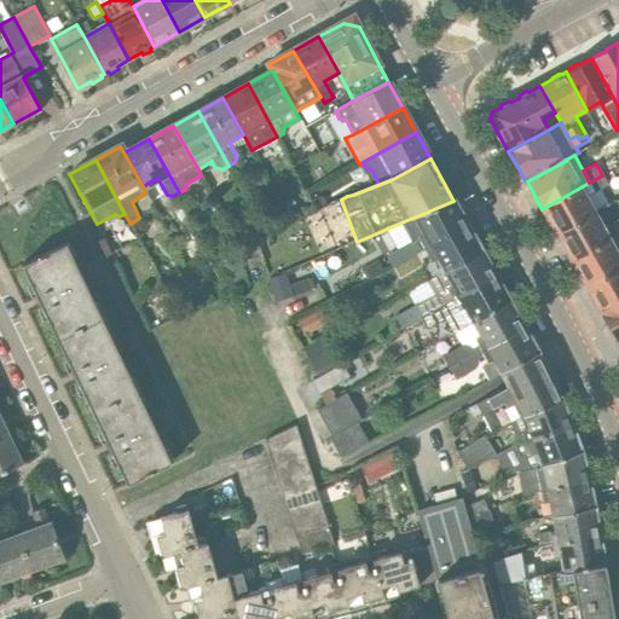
[(602,175),(589,183),(595,194),(600,190),(608,185),(602,175)]
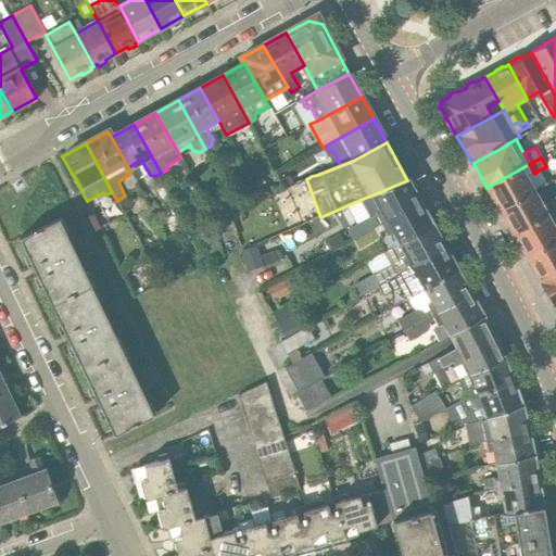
[(521,168),(487,188),(492,198),(493,198),(500,211),(534,192),(533,190),(546,182),(539,171),(534,174),(529,164),(521,168)]
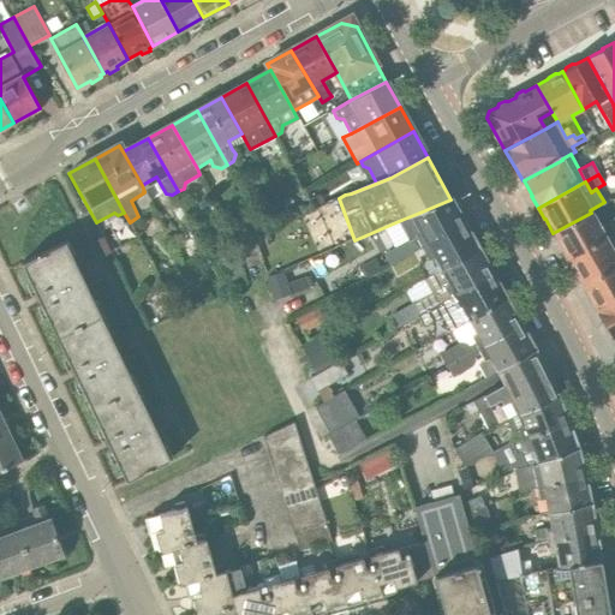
[(335,199),(339,198),(345,195),(341,187),(332,191),(335,199)]
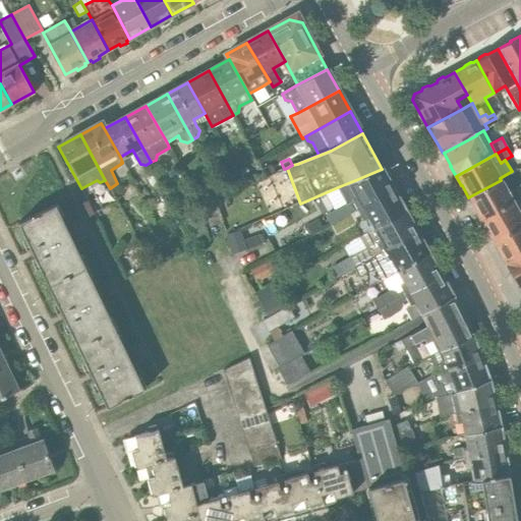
[(247,167),(240,170),(243,178),(250,175),(247,167)]
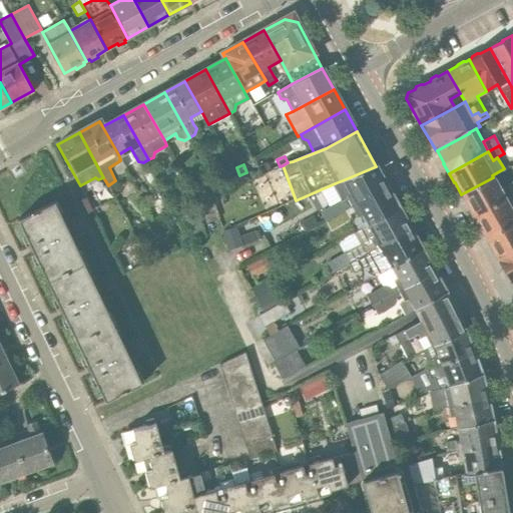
[(335,183),(343,199),(322,211),(328,220),(387,186),(380,174),(381,172),(378,167),(376,166),(350,177),(335,183)]
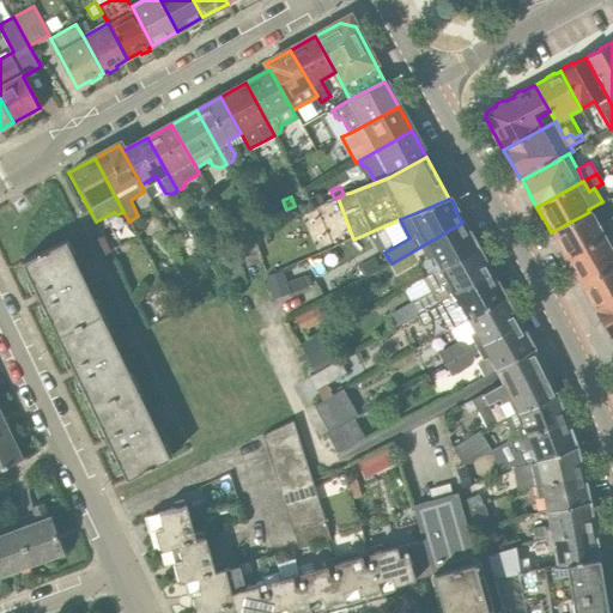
[(589,212),(551,232),(559,247),(558,248),(564,259),(604,238),(612,232),(612,218),(598,228),(589,212)]
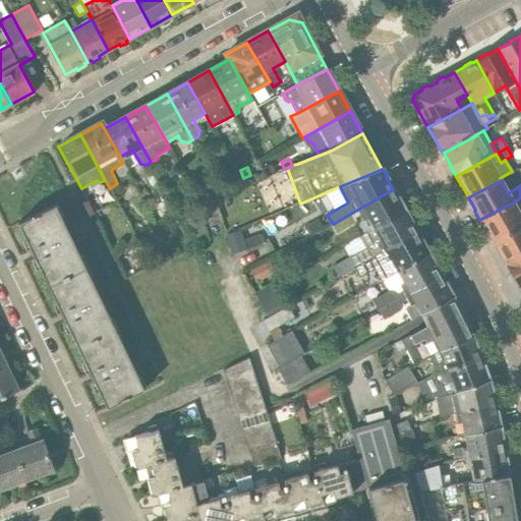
[(203,198),(216,192),(212,182),(197,188),(203,198)]
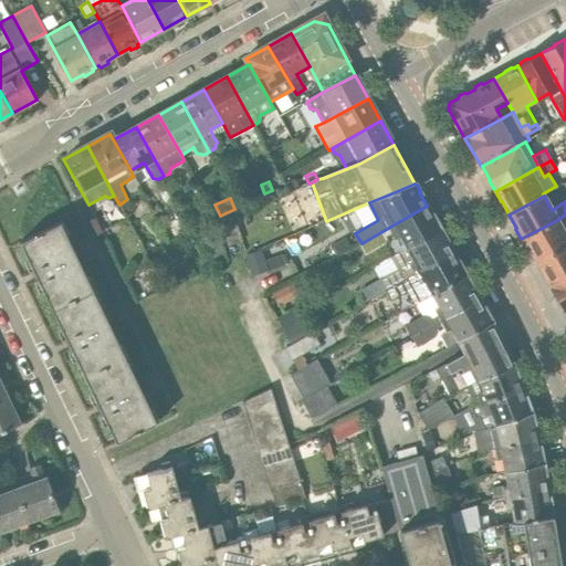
[(396,253),(439,228),(437,224),(437,222),(435,218),(432,217),(427,206),(362,243),(366,252),(384,242),(387,237),(386,234),(392,231),(395,237),(391,243),(396,253)]
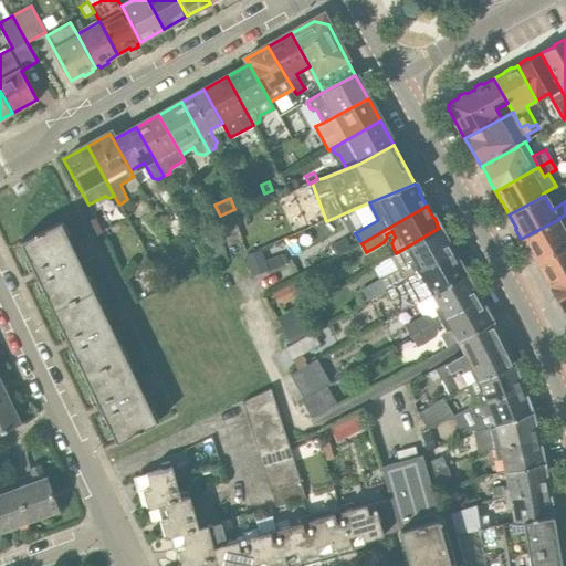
[(227,247),(241,242),(232,212),(218,219),(227,247)]
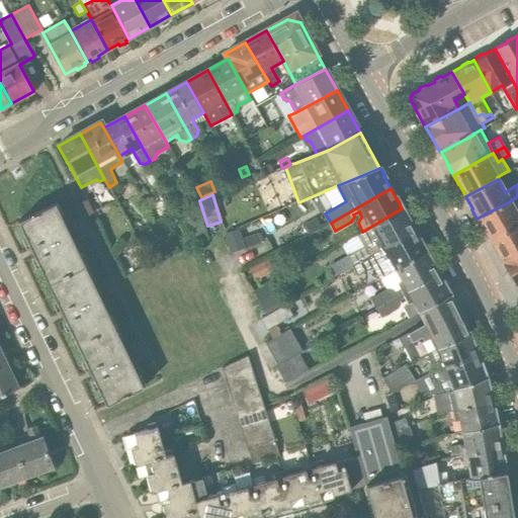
[(490,241),(517,226),(517,214),(515,210),(517,207),(517,196),(510,201),(477,219),(483,229),(483,228),(490,241)]
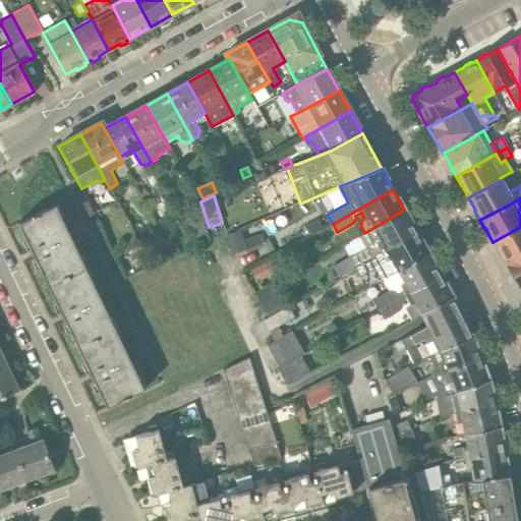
[(85,219),(95,214),(88,201),(79,206),(85,219)]
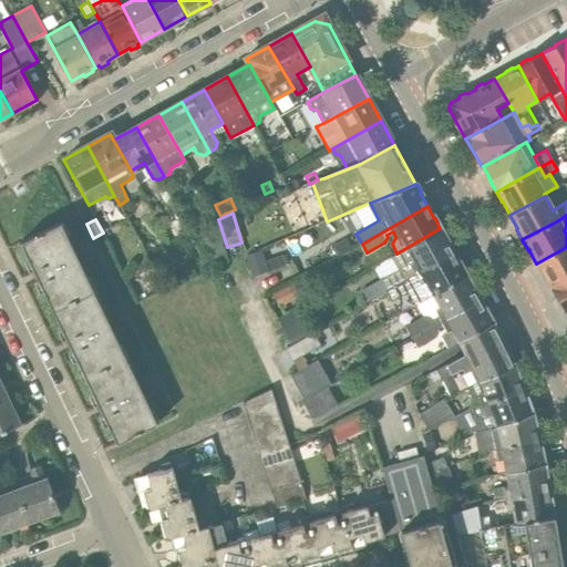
[(51,309),(90,291),(84,280),(86,279),(66,237),(63,238),(58,226),(61,225),(60,224),(20,243),(51,309)]
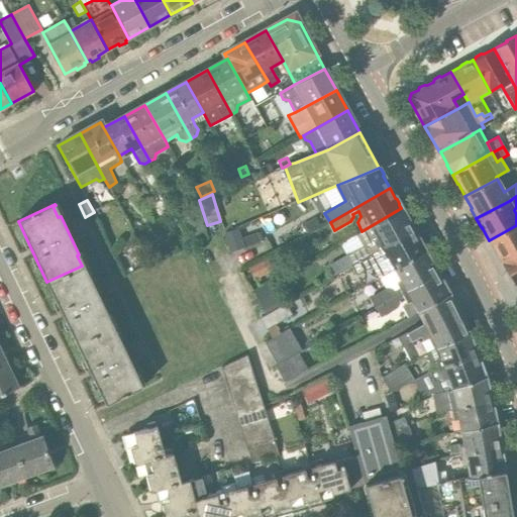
[(353,265),(412,229),(407,219),(407,218),(404,211),(402,211),(401,208),(362,231),(355,234),(363,246),(347,254),(353,265)]
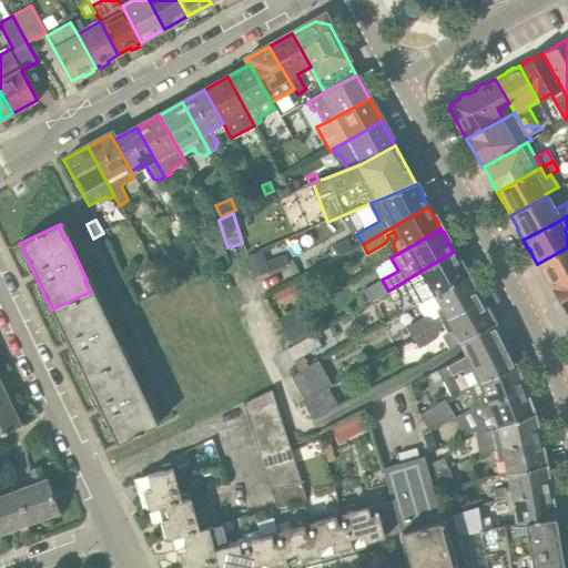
[(353,250),(346,239),(331,247),(336,257),(353,250)]
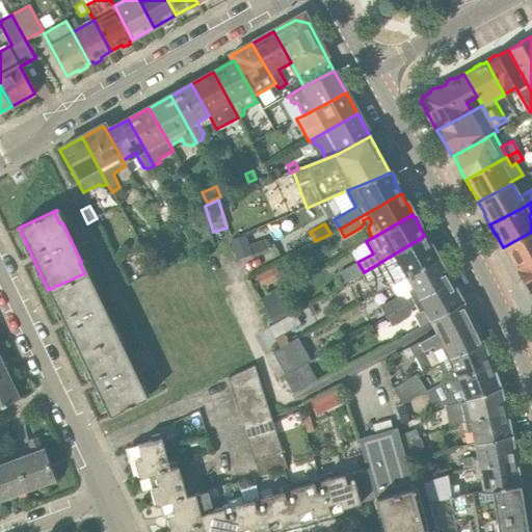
[(206,224),(192,231),(198,245),(212,239),(206,224)]
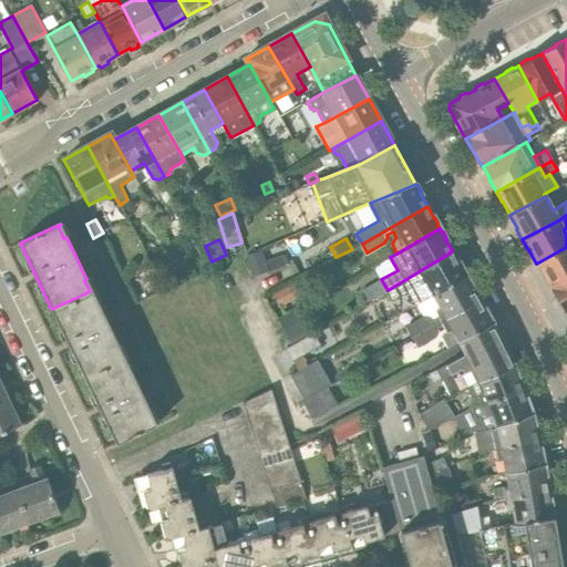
[(549,289),(566,278),(566,247),(536,264),(544,277),(549,289)]
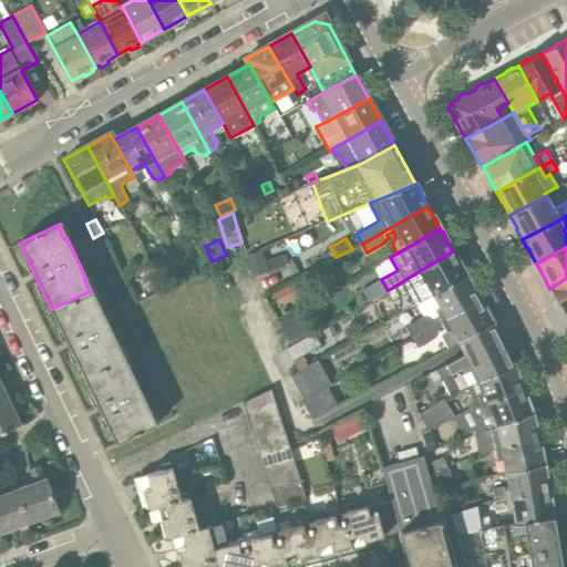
[(282,255),(266,261),(263,250),(247,256),(254,277),(269,271),(286,265),(282,255)]
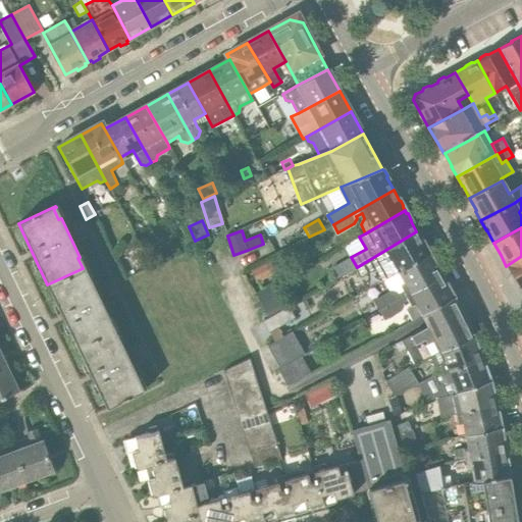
[(389,277),(397,272),(428,253),(426,250),(426,248),(424,243),(421,242),(416,231),(357,267),(362,276),(375,269),(381,281),(389,277)]
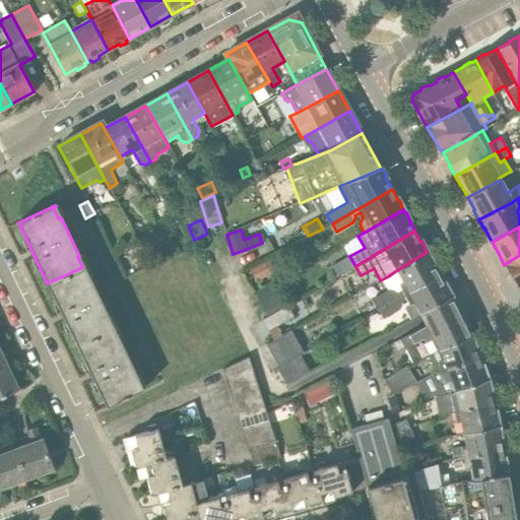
[(389,289),(373,299),(379,309),(439,274),(433,263),(434,261),(430,255),(428,254),(427,252),(395,271),(388,276),(383,278),(389,289)]
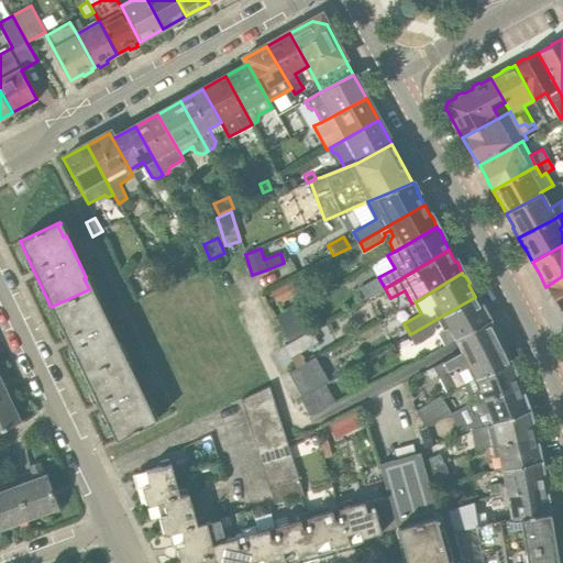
[(562,276),(545,287),(551,297),(552,296),(560,310),(562,308),(562,276)]
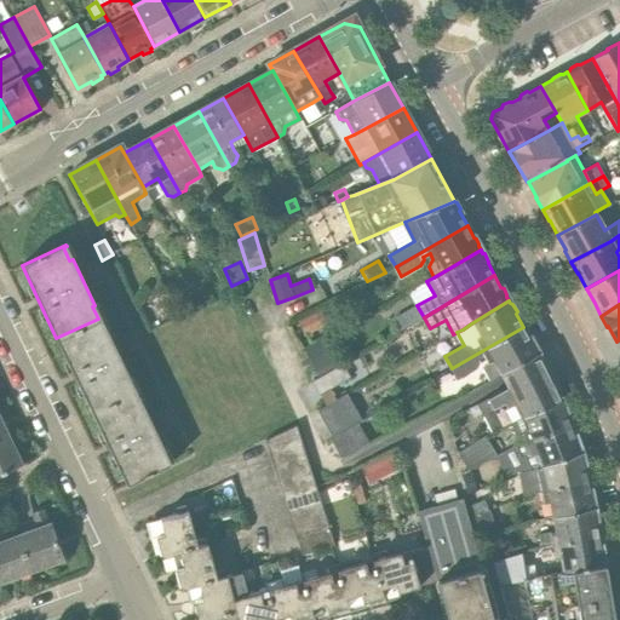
[(305,337),(328,325),(321,310),(297,323),(305,337)]
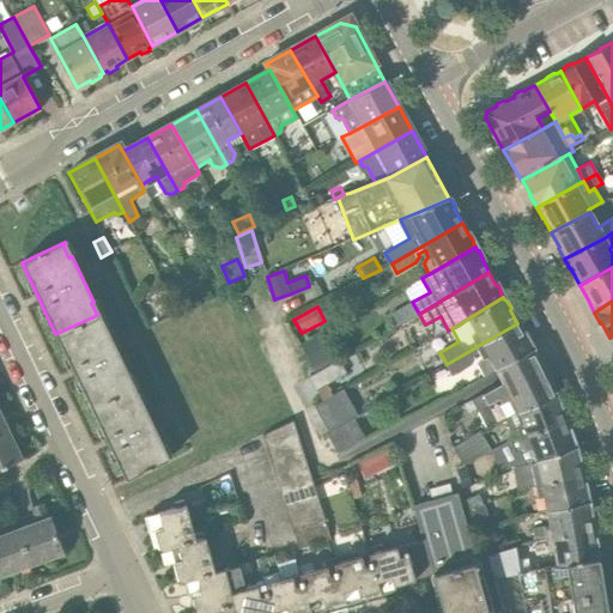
[(104,331),(97,315),(55,334),(91,407),(132,388),(126,377),(129,375),(107,329),(104,331)]
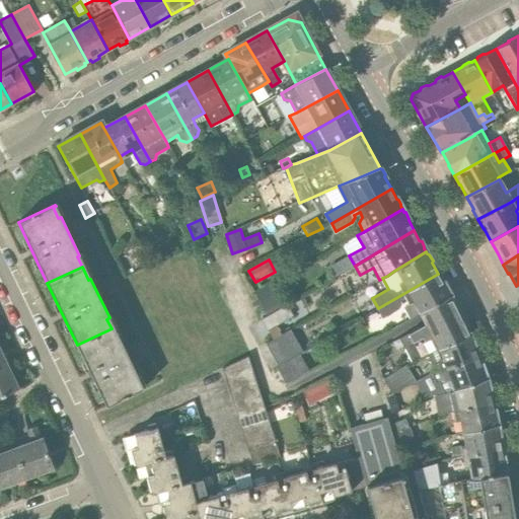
[(438,274),(378,308),(383,317),(399,308),(403,303),(402,301),(406,299),(410,303),(406,310),(412,318),(420,314),(451,297),(448,292),(449,290),(445,284),(443,283),(438,274)]
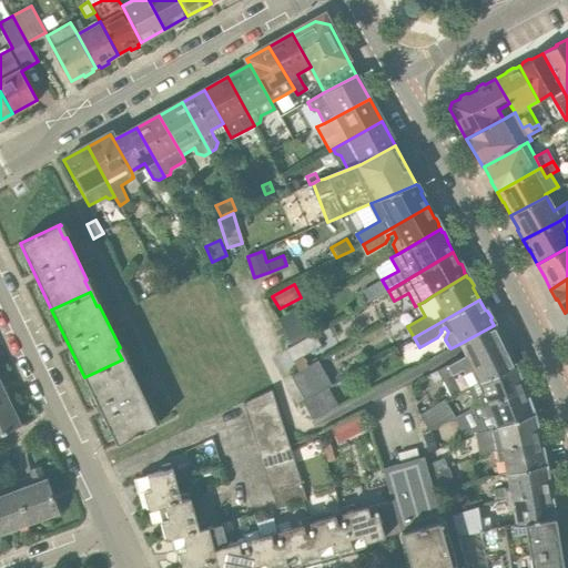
[(300,310),(280,321),(292,344),(312,333),(300,310)]
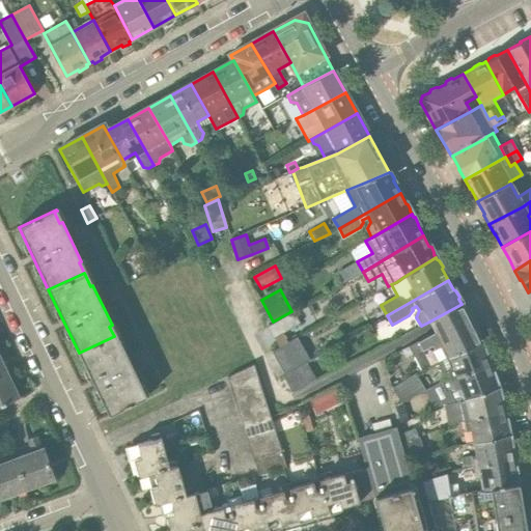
[(409,346),(409,347),(413,356),(415,358),(421,371),(437,364),(448,358),(481,341),(472,324),(473,322),(471,316),(469,316),(468,314),(464,308),(462,304),(429,322),(432,327),(436,332),(409,346)]
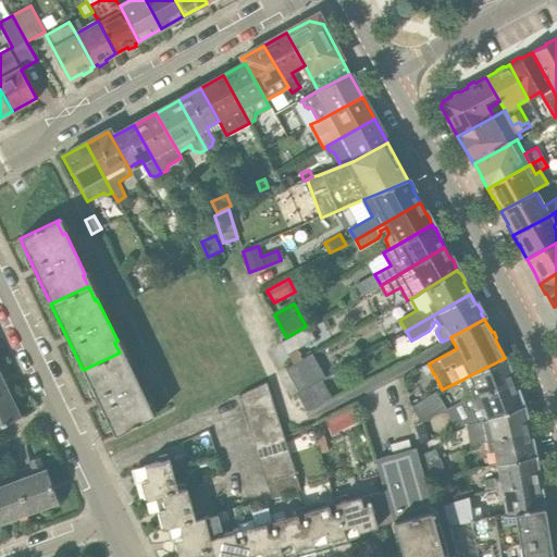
[(286,356),(314,339),(308,327),(280,344),(286,356)]
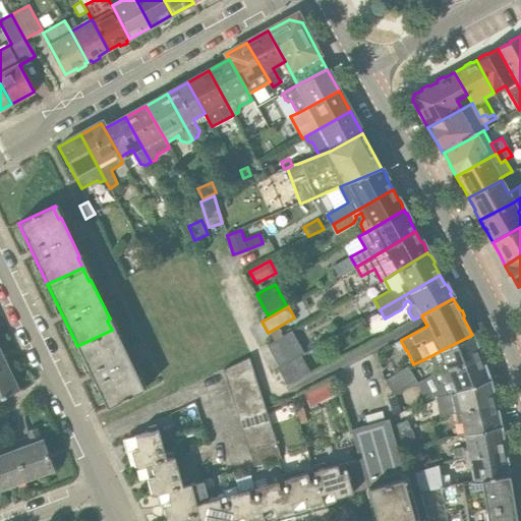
[(112,330),(77,346),(107,408),(143,391),(142,389),(140,390),(135,380),(138,379),(119,340),(117,341),(112,330)]
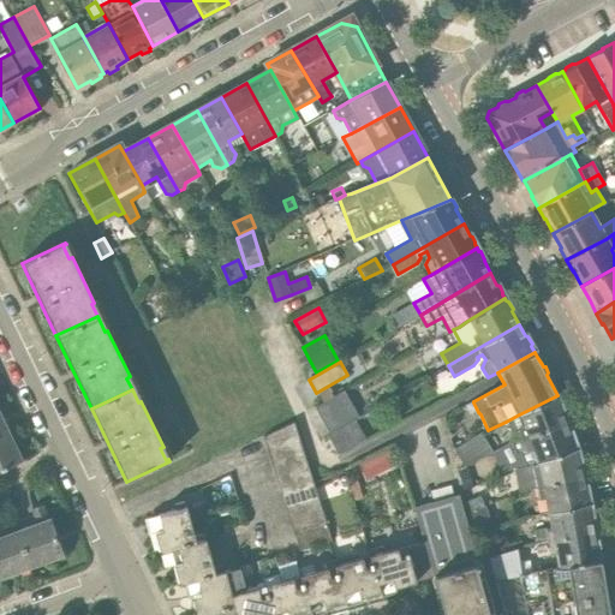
[(315,407),(330,435),(356,419),(359,418),(344,390),(315,407)]
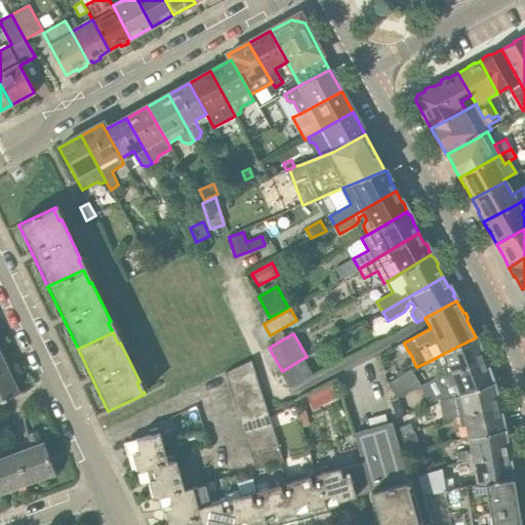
[(443,354),(432,360),(436,368),(442,365),(446,377),(484,361),(480,350),(481,347),(479,341),(477,340),(476,337),(443,354)]
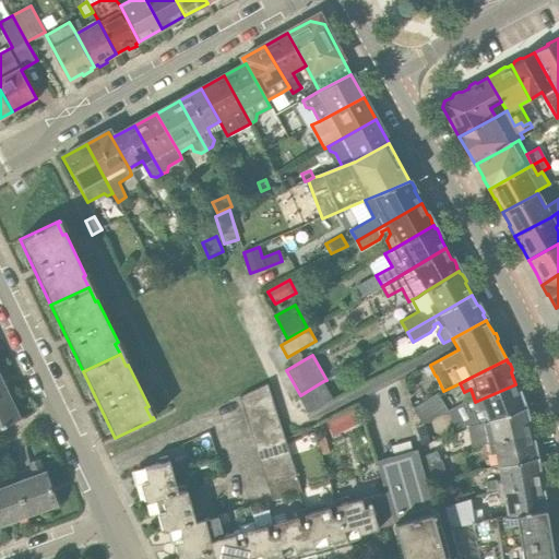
[(323,381),(300,395),(298,396),(308,414),(333,401),(323,382),(323,381)]
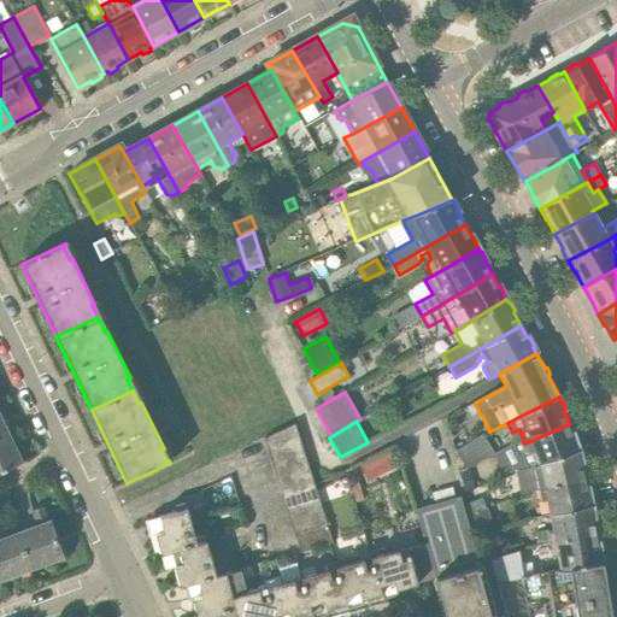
[(269,454),(301,445),(295,424),(264,440),(269,454)]
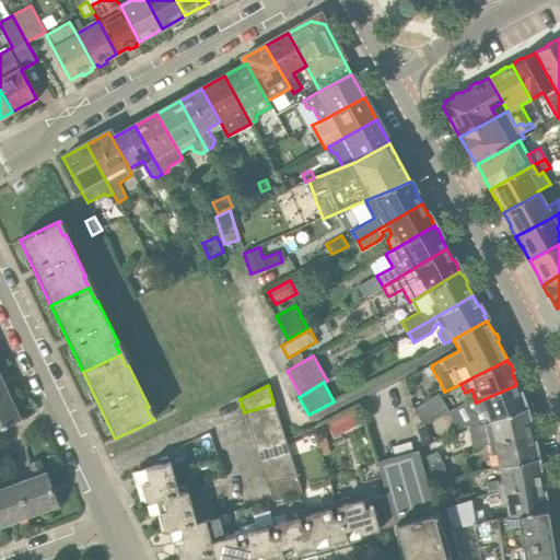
[(483,423),(525,408),(524,405),(524,403),(523,397),(521,396),(516,385),(476,403),(467,405),(469,415),(476,413),(479,424),(483,423)]
